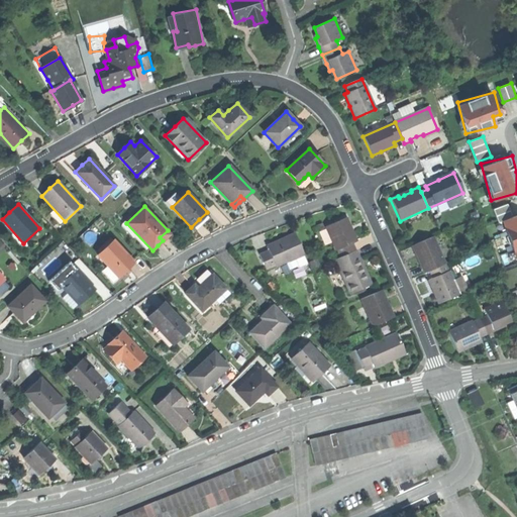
[(516,214),(503,219),(516,260),(516,259),(516,214)]
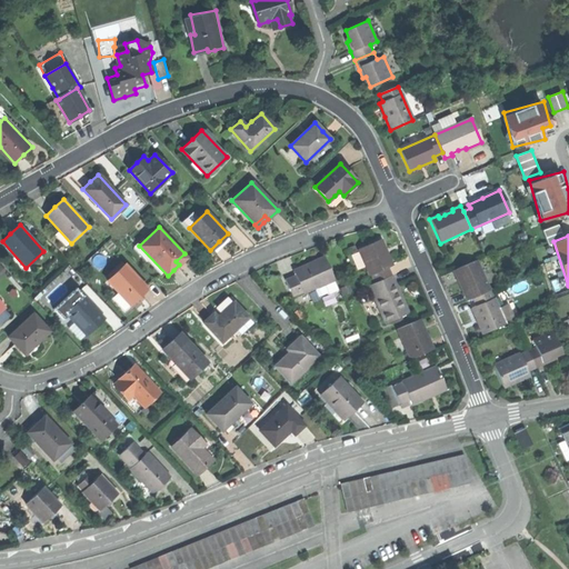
[(358,250),(372,283),(390,276),(387,269),(391,267),(387,255),(380,240),(358,250)]
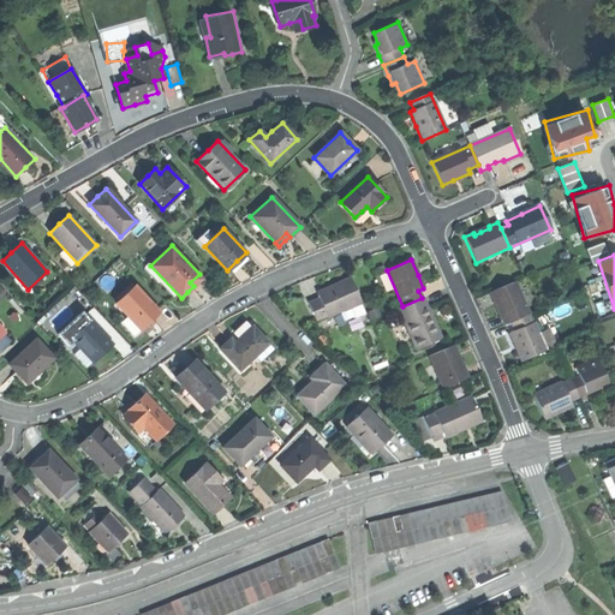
[(308,303),(317,322),(340,311),(362,302),(351,279),(334,286),(316,293),(318,298),(308,303)]
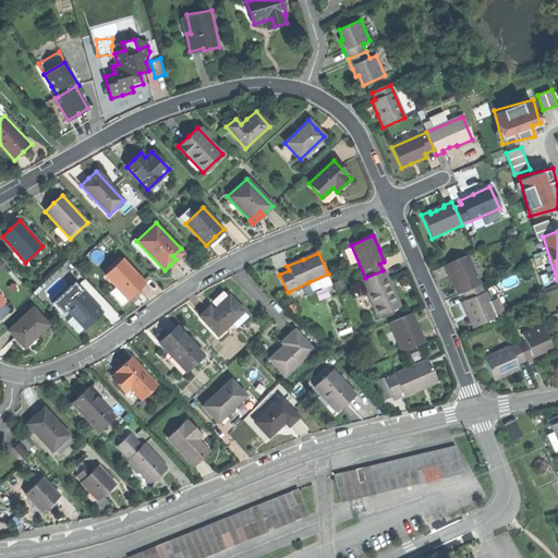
[(110,264),(113,266),(123,257),(120,255),(110,264)]
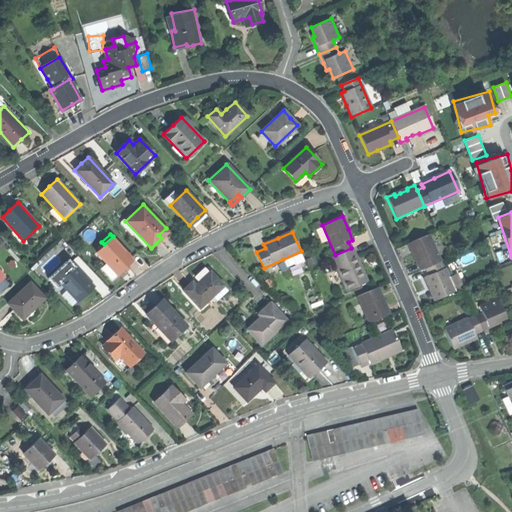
[(428,234),(407,244),(410,251),(411,250),(414,256),(417,263),(415,264),(418,270),(423,268),(440,261),(428,234)]
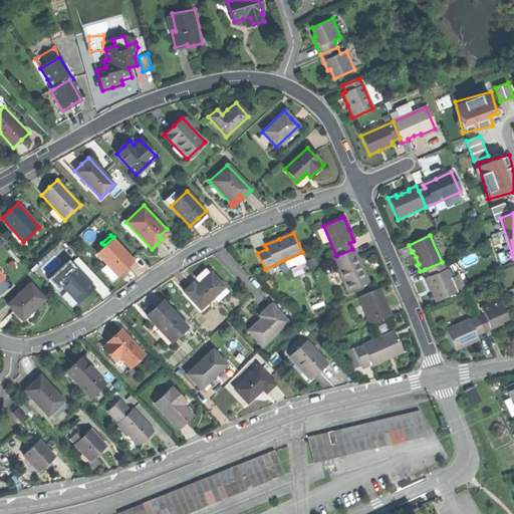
[(105,262),(118,276),(125,269),(135,261),(113,237),(104,245),(96,252),(105,262)]
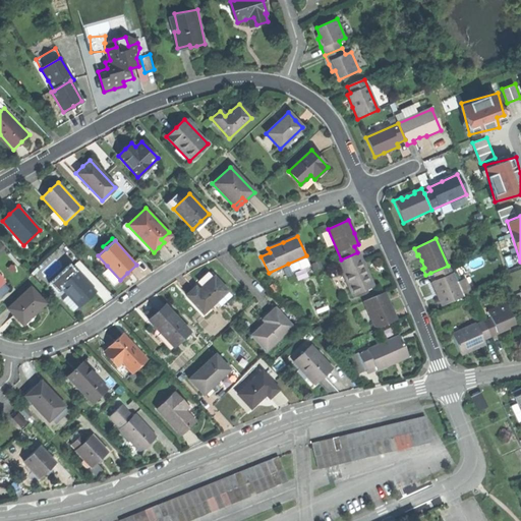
[(447,242),(442,243),(447,256),(452,254),(447,242)]
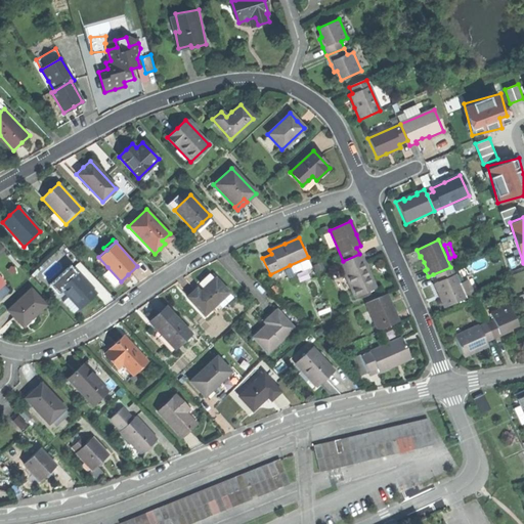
[(339,263),(354,299),(376,289),(369,274),(366,275),(364,269),(361,263),(363,262),(359,254),(343,261),(339,263)]
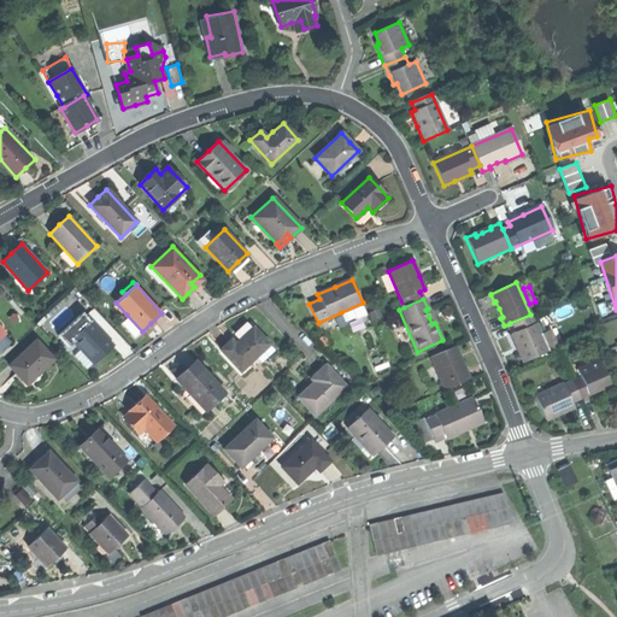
[(366,315),(363,303),(341,312),(346,322),(354,318),(354,321),(366,315)]
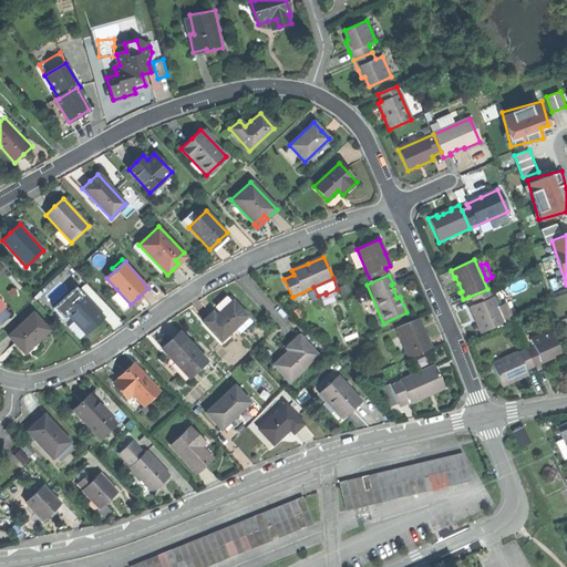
[(124,309),(131,305),(116,289),(111,295),(124,309)]
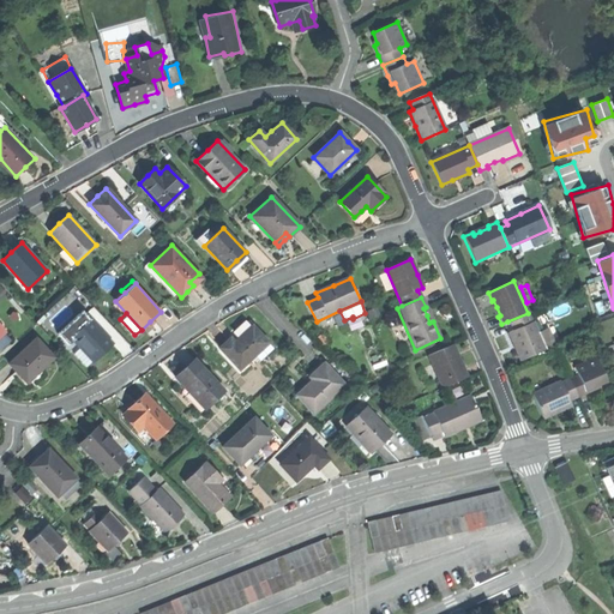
[(543,350),(528,313),(507,321),(512,331),(507,332),(515,349),(519,361),(543,350)]
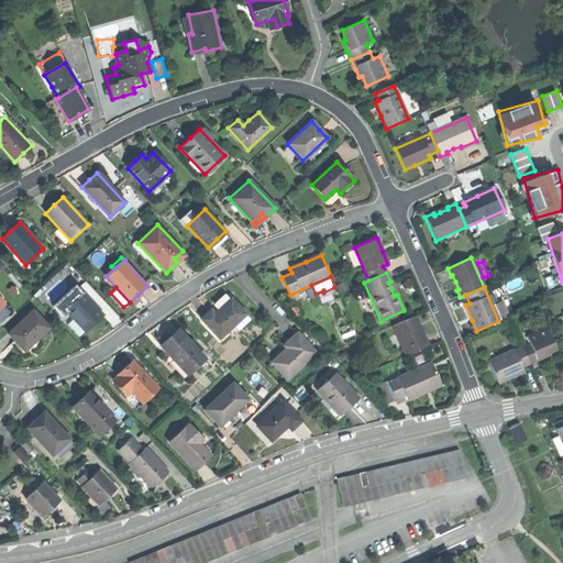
[(75,319),(86,331),(94,323),(102,316),(81,294),(78,297),(72,290),(55,307),(62,313),(66,309),(75,319)]
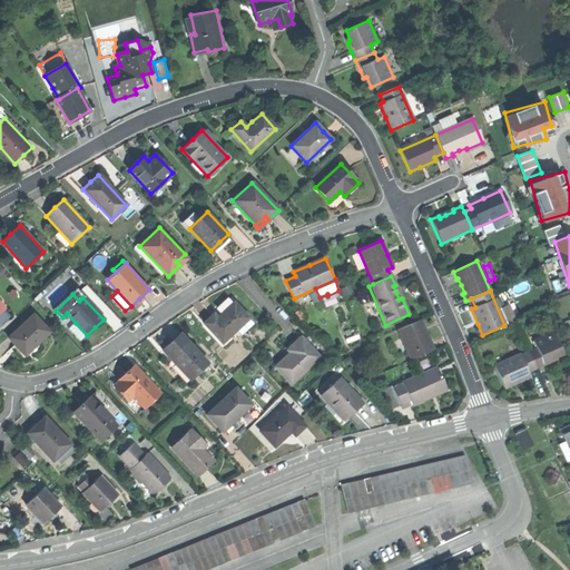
[(205,324),(223,343),(237,330),(249,318),(235,303),(226,312),(218,318),(215,314),(205,324)]
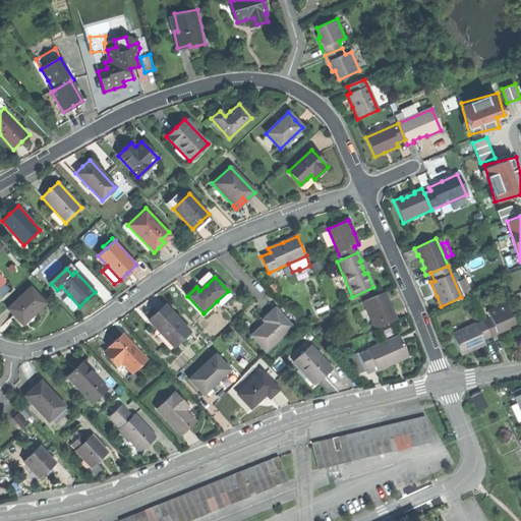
[(8,308),(22,324),(34,314),(45,303),(31,287),(8,308)]
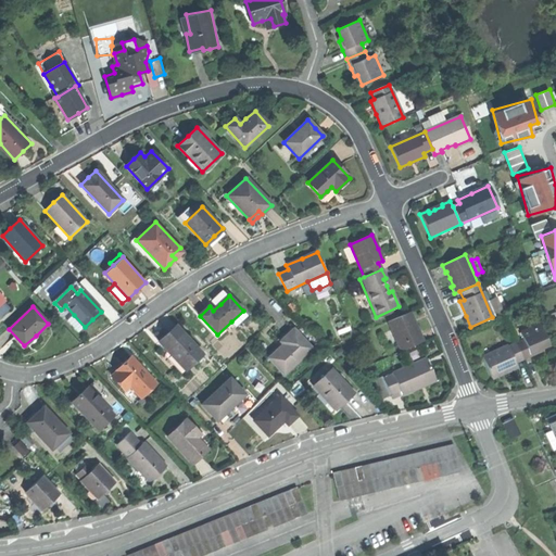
[(248,316),(243,311),(231,321),(236,327),(248,316)]
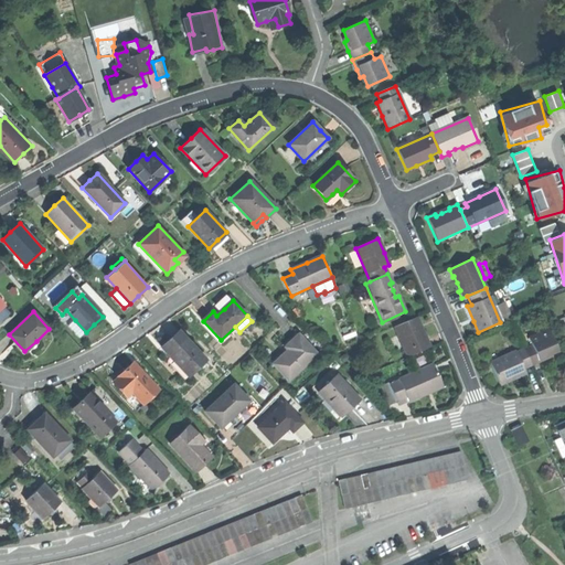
[(393,328),(407,359),(429,348),(426,340),(425,340),(420,333),(418,327),(420,326),(416,317),(393,328)]
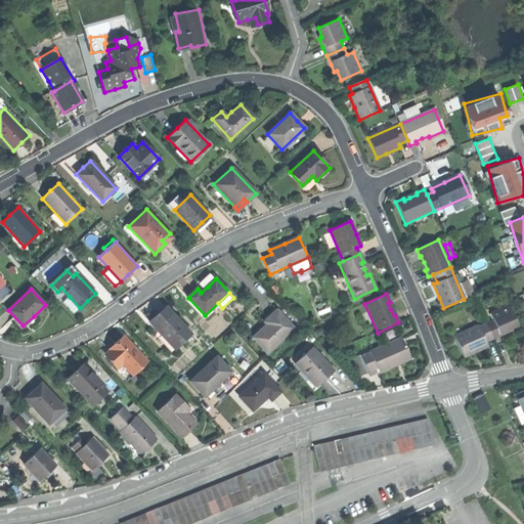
[(75,313),(80,308),(70,297),(63,302),(75,313)]
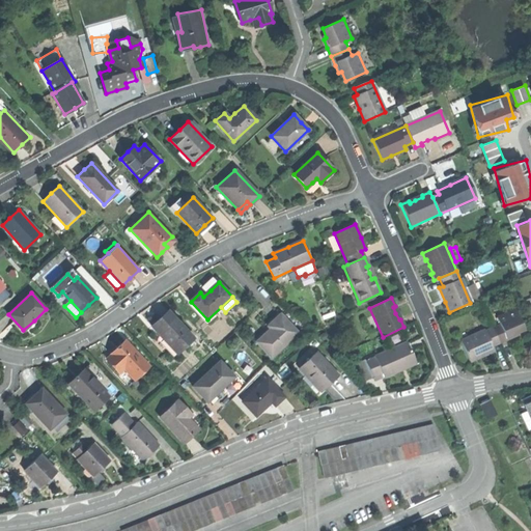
[(161,334),(178,354),(194,338),(168,310),(160,318),(151,327),(160,335),(161,334)]
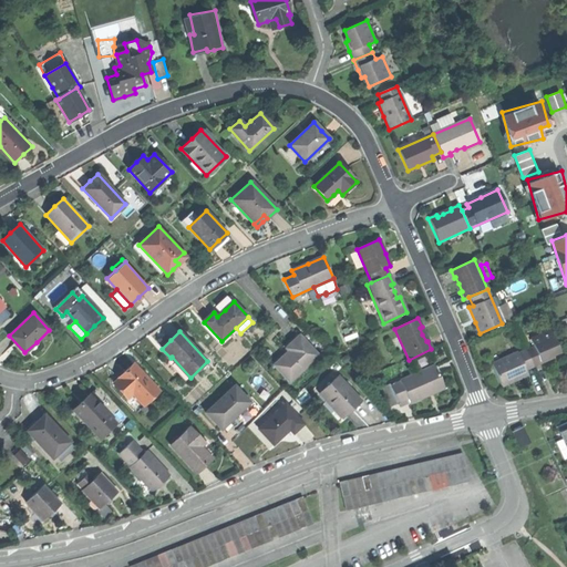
[(533,347),(525,350),(533,368),(543,363),(550,360),(549,358),(559,353),(550,331),(529,340),(533,347)]
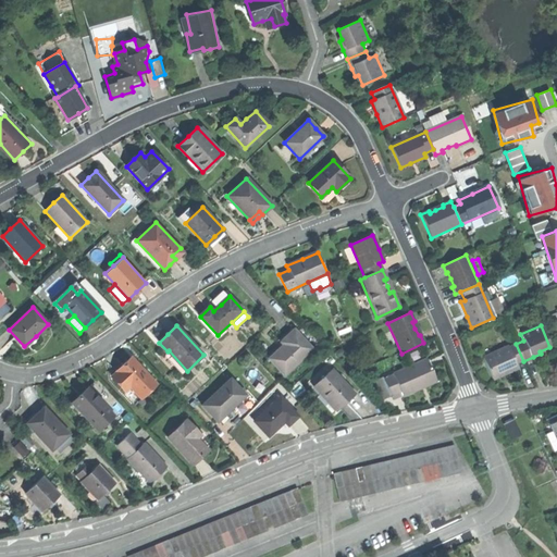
[(270,359),(285,375),(312,350),(294,331),(284,339),(287,343),(279,351),(270,359)]
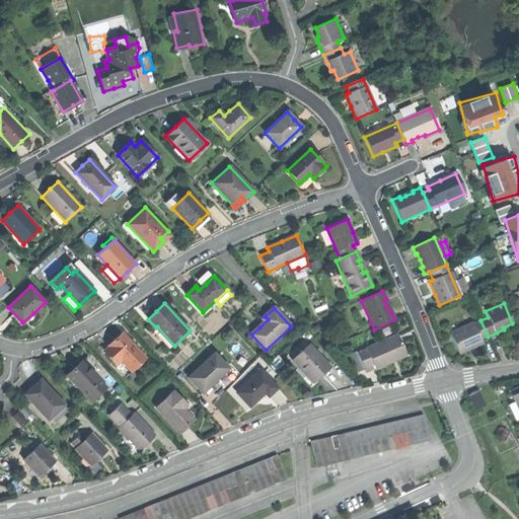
[(449,334),(458,353),(470,348),(483,343),(480,340),(488,337),(480,320),(449,334)]
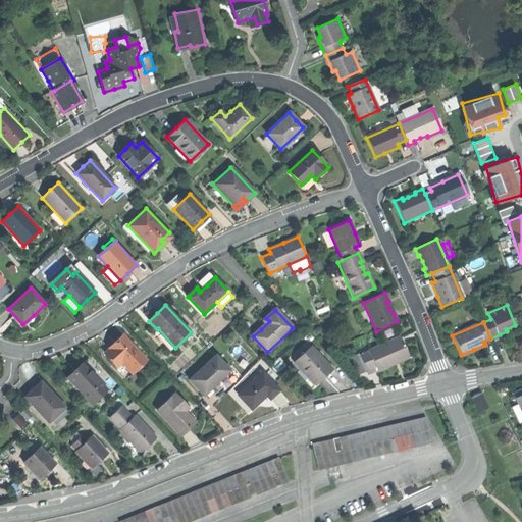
[(122,362),(132,373),(146,360),(123,334),(115,343),(109,348),(109,349),(108,350),(120,364),(122,362)]
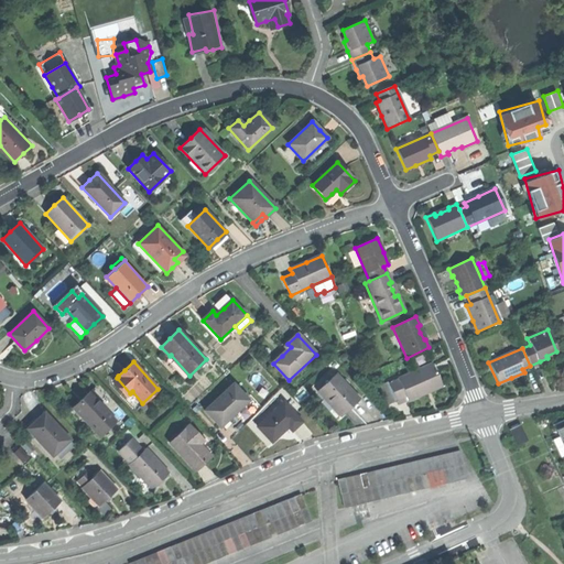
[(387,384),(396,402),(405,398),(408,401),(423,394),(442,386),(432,365),(387,384)]
